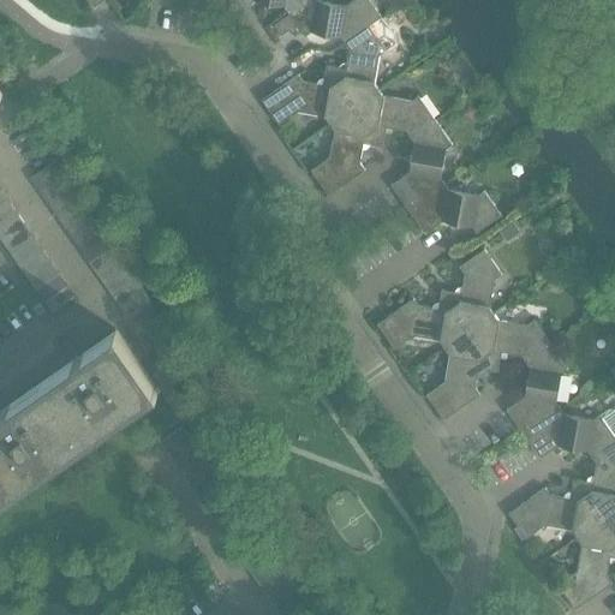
[(288,12),(305,0),(244,0),(249,6),(256,1),(284,6),(288,12)]
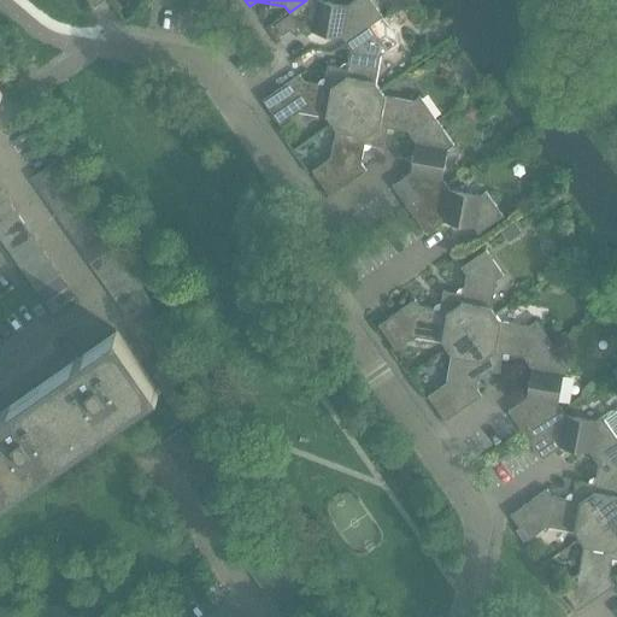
[(354,0),(353,1),(346,6),(318,1),(317,0),(306,0),(289,12),(291,15),(298,25),(306,37),(313,31),(341,37),(346,43),(370,25),(382,18),(369,0),(354,0)]
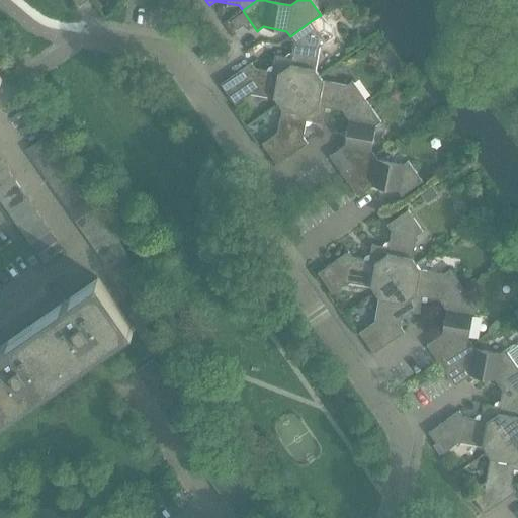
[(244,12),(231,21),(237,30),(250,21),(244,12)]
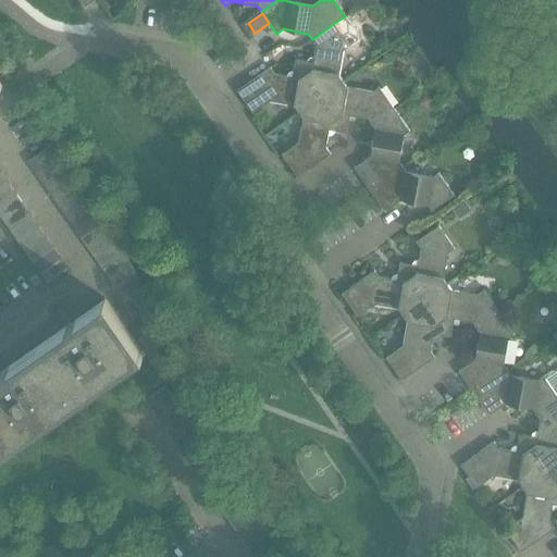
[(321,97),(343,81),(339,75),(344,50),(350,46),(334,23),(312,39),(316,45),(313,63),(295,60),(321,97)]
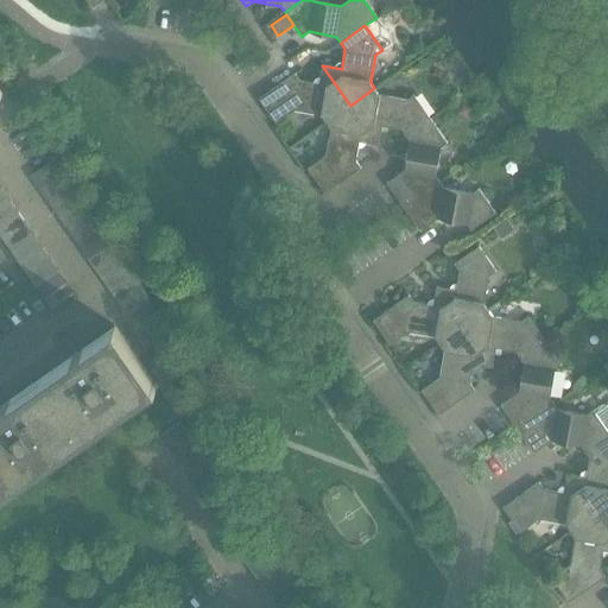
[(327,122),(350,106),(322,65),(318,84),(299,81),(295,74),(259,99),(276,124),(295,111),(322,116),(327,122)]
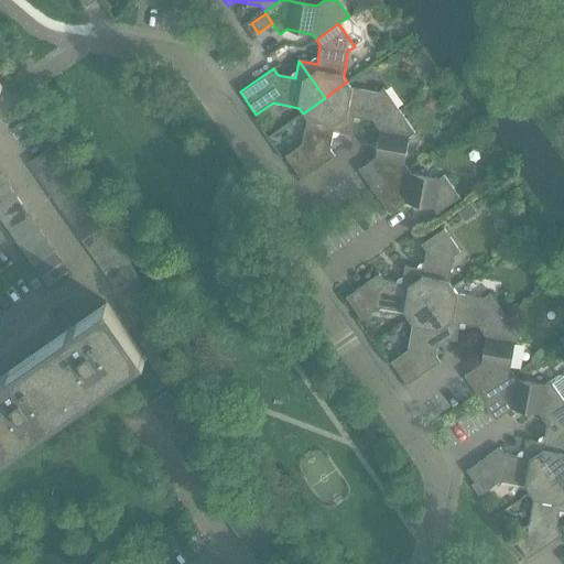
[(377,127),(399,110),(383,88),(377,93),(351,88),(347,82),(325,98),(351,136),(355,118),(372,120),(377,127)]
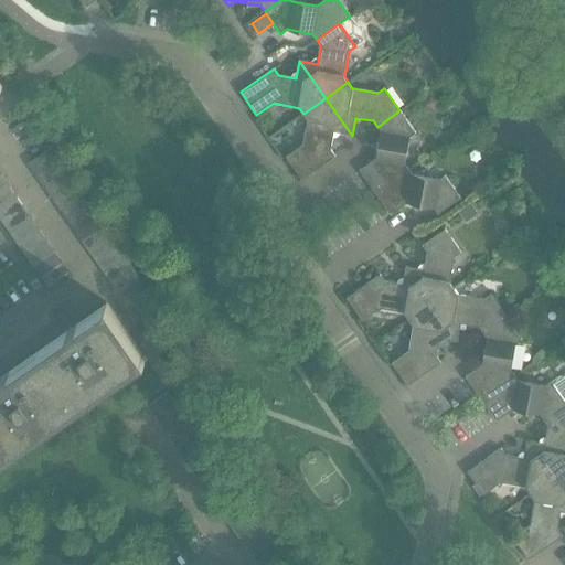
[(435,110),(440,102),(432,96),(426,105),(435,110)]
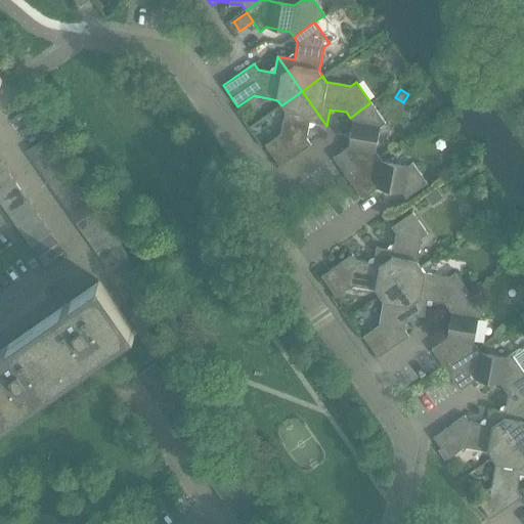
[(310,123),(326,126),(302,91),(281,105),(286,111),(280,134),(265,145),(279,167),(311,145),(307,139),(310,123)]
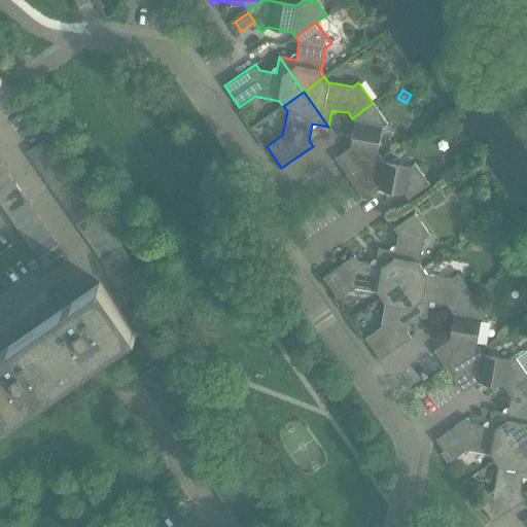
[(350,180),(381,157),(377,152),(382,129),(387,124),(373,103),(352,118),(355,124),(351,147),(335,159),(350,180)]
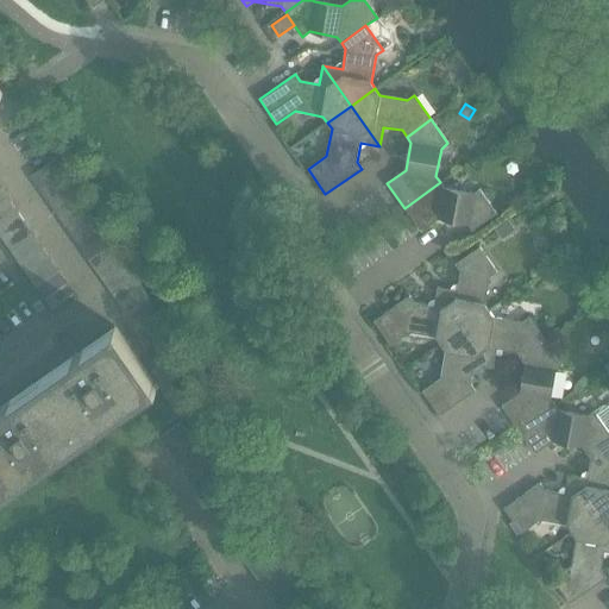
[(38,189),(61,174),(52,162),(30,177),(38,189)]
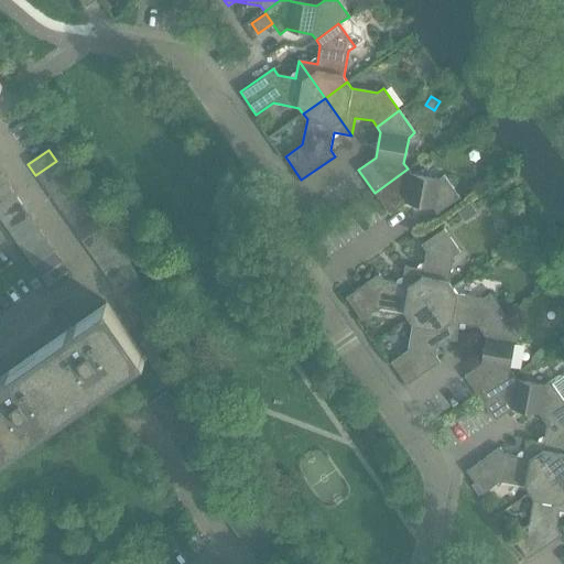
[(43,186),(64,172),(56,161),(35,175),(43,186)]
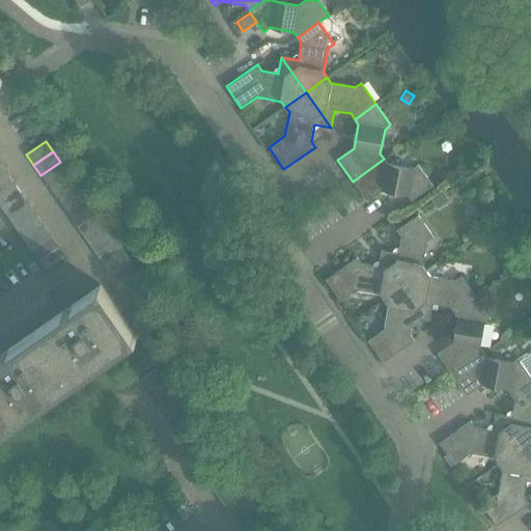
[(384,159),(353,182),(367,202),(384,191),(408,195),(412,201),(434,186),(418,164),(412,169),(388,165),(384,159)]
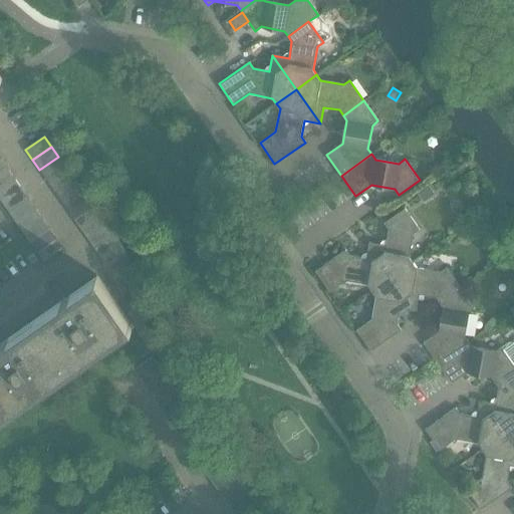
[(46,179),(65,166),(58,157),(39,170),(46,179)]
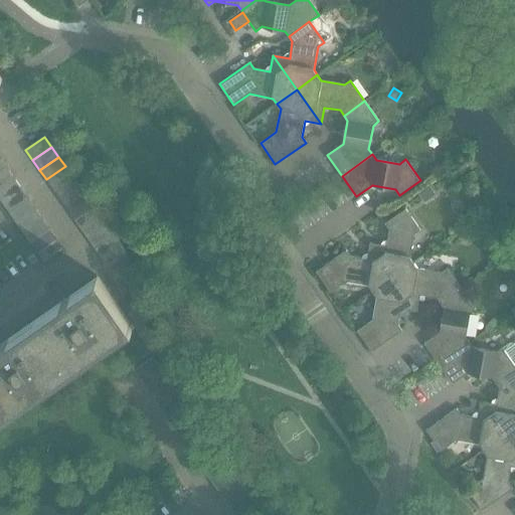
[(52,189),(72,176),(65,166),(46,179),(52,189)]
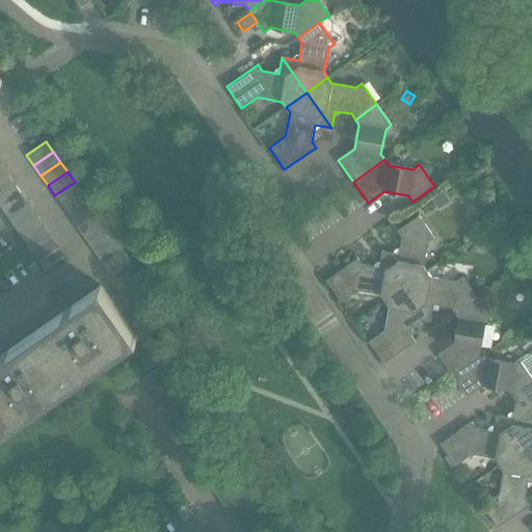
[(0,196),(15,186),(7,176),(0,181),(0,196)]
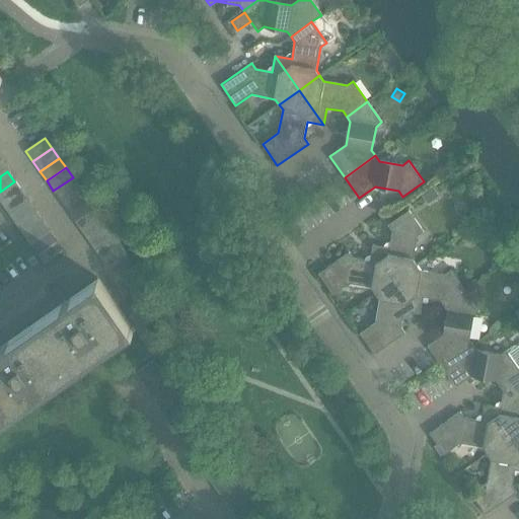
[(61,201),(80,188),(73,177),(53,191),(61,201)]
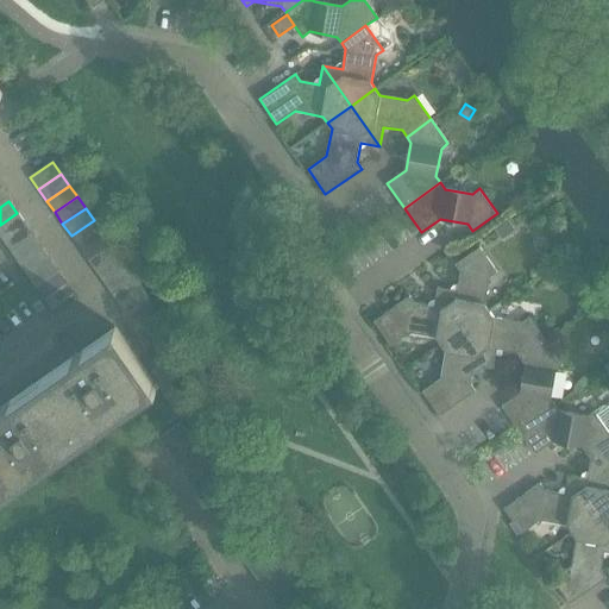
[(0,236),(2,240),(25,225),(17,213),(0,225),(0,236)]
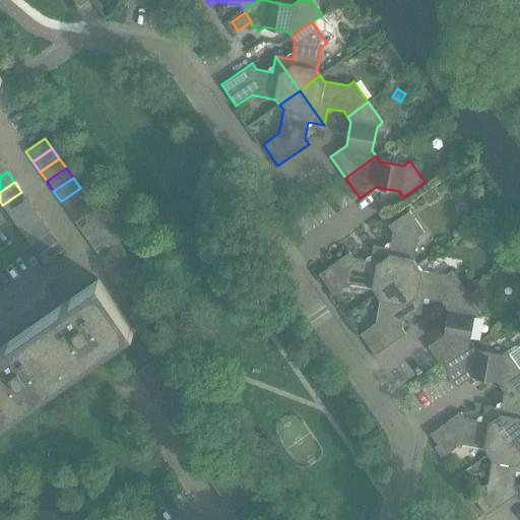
[(442,194),(437,187),(424,196),(428,203),(442,194)]
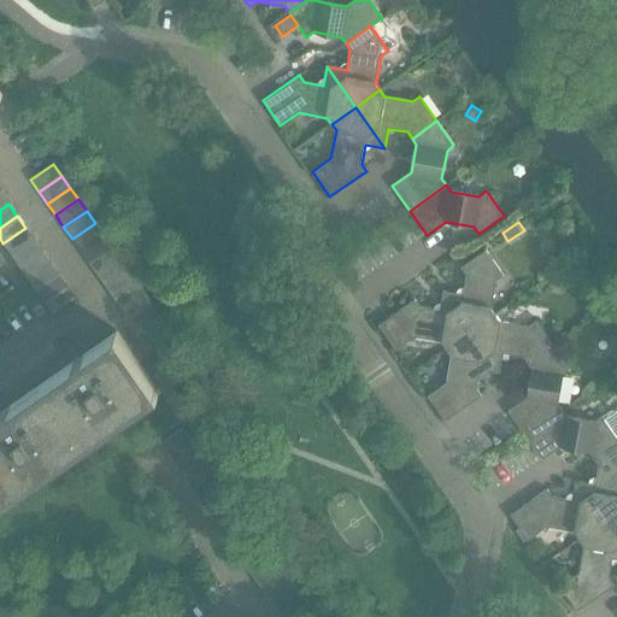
[(81,251),(104,235),(95,223),(72,239),(81,251)]
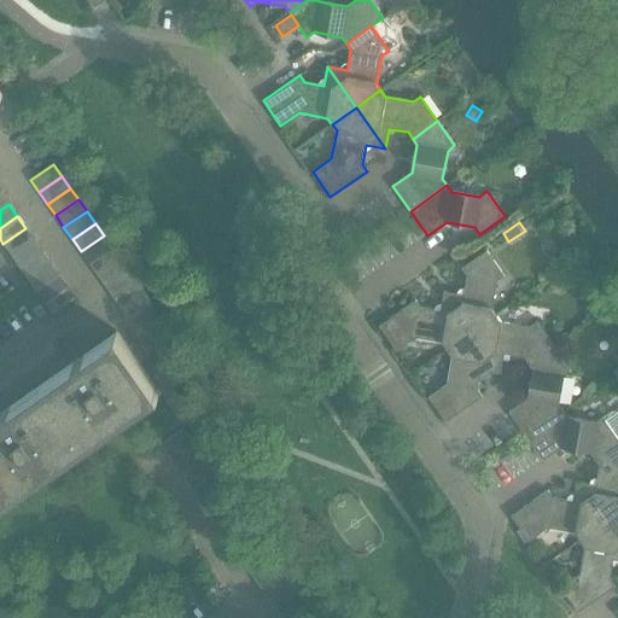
[(11,255),(34,239),(25,228),(3,244),(11,255)]
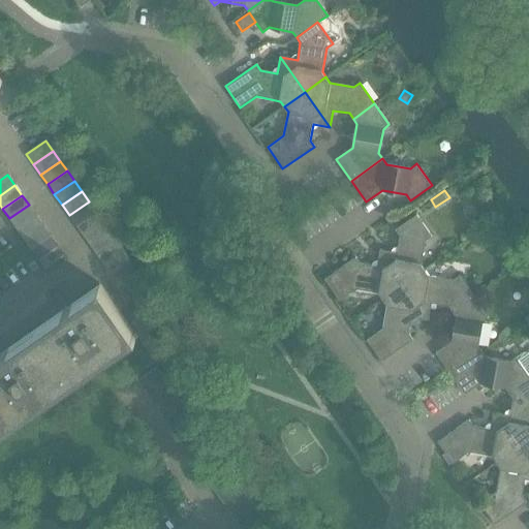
[(75,225),(95,212),(89,201),(69,215),(75,225)]
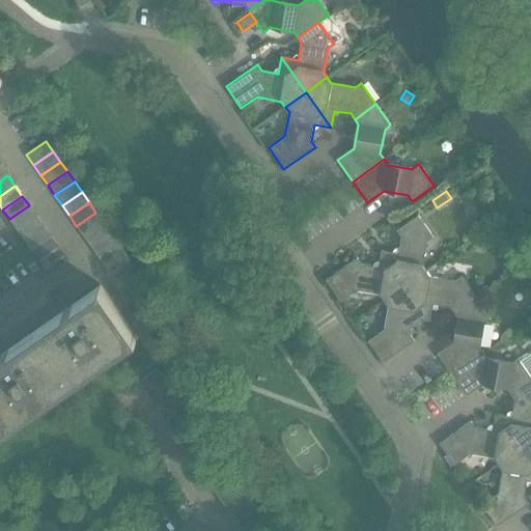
[(17,229),(36,216),(29,205),(9,219),(17,229)]
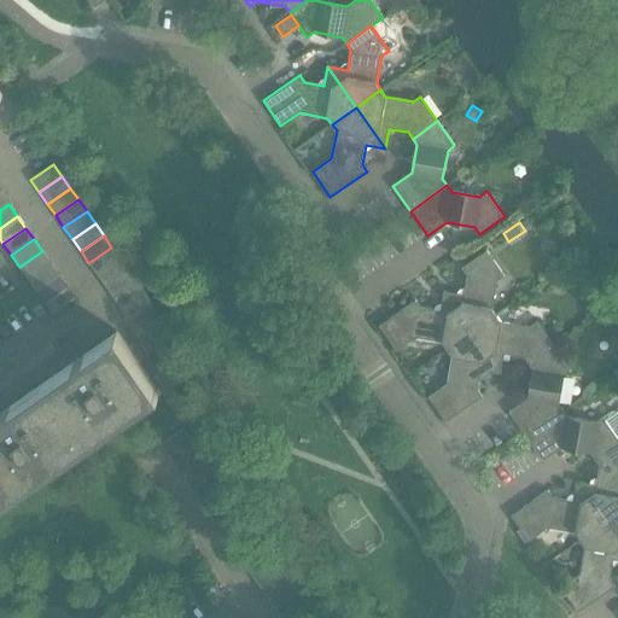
[(97,275),(120,260),(111,248),(88,263),(97,275)]
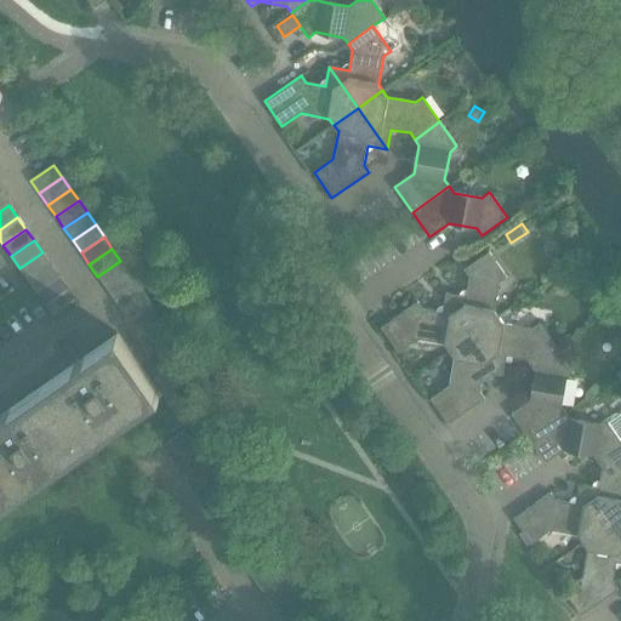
[(28,280),(51,265),(43,252),(20,268),(28,280)]
